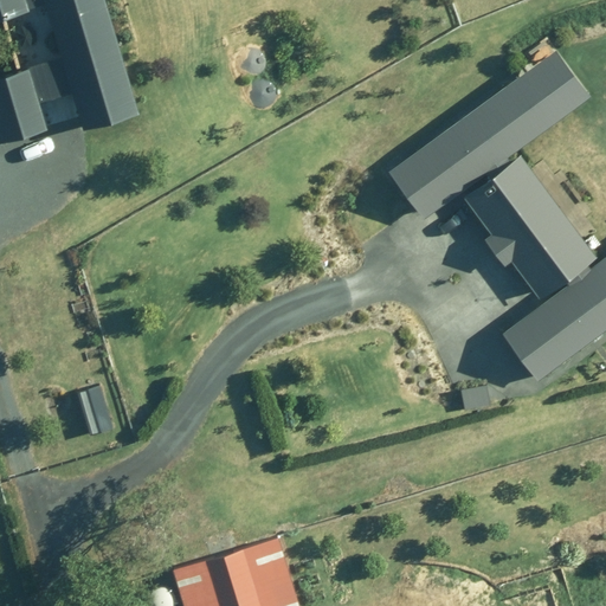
[(82,123),(139,108),(107,0),(51,0),(66,52),(0,70),(0,133),(1,137),(56,121),(49,96),(72,89),(82,123)]
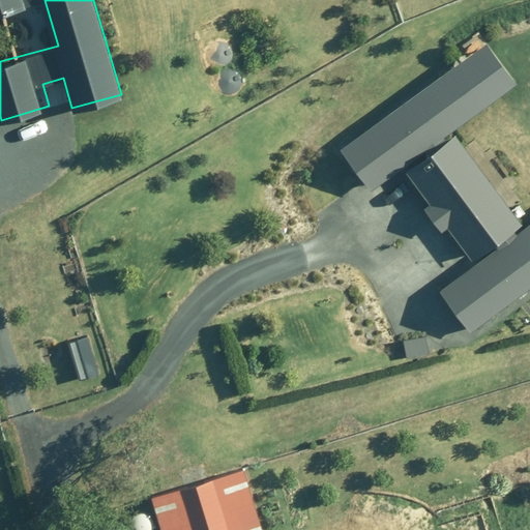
[(439,139),(519,81),(488,39),(341,148),(371,188),(439,139)]
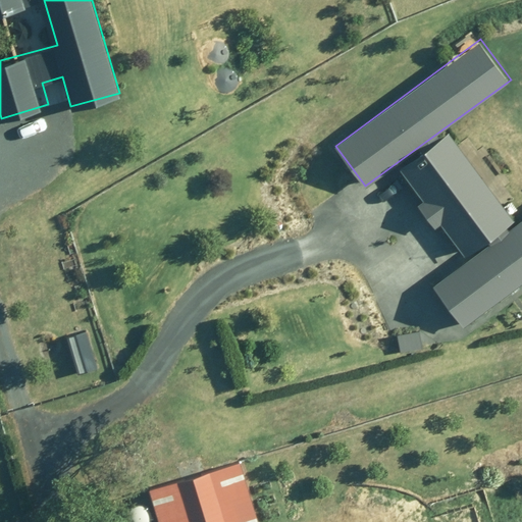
[(450,132),(436,142),(400,169),(467,261),(435,284),(465,325),(521,281),(521,219),(517,223),(450,132)]
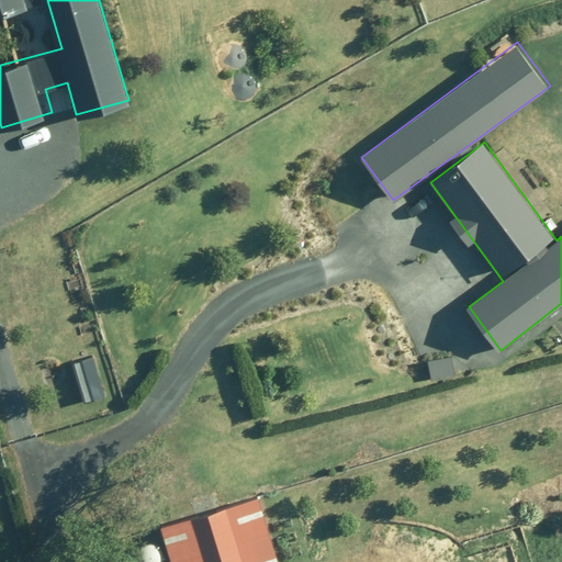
[(83,401),(107,394),(96,355),(72,361),(83,401)]
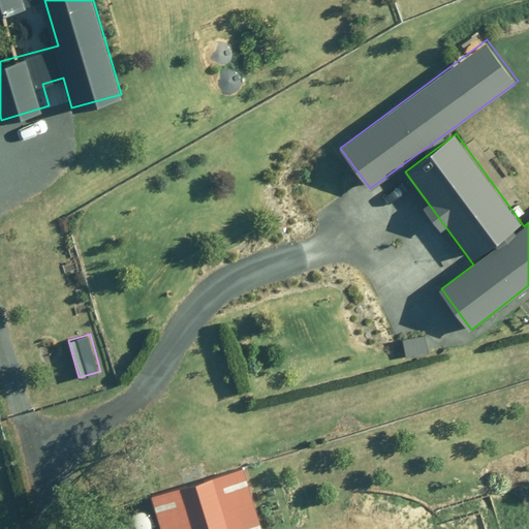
[(261,528),(243,469),(149,499),(157,528),(261,528)]
